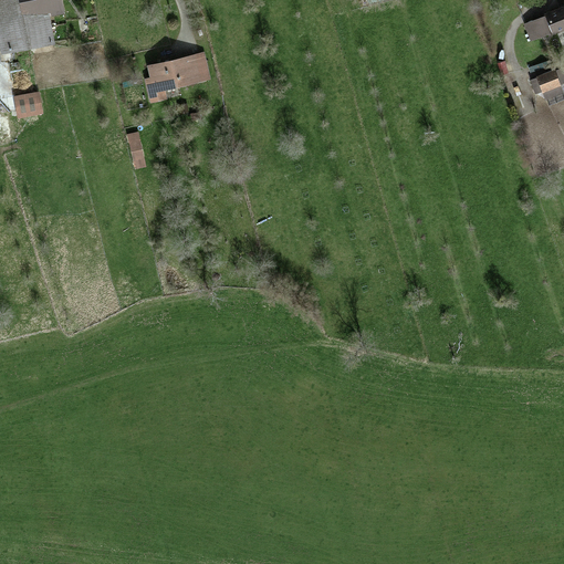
[(0,0),(0,49),(54,40),(50,13),(60,11),(58,0),(0,0)]
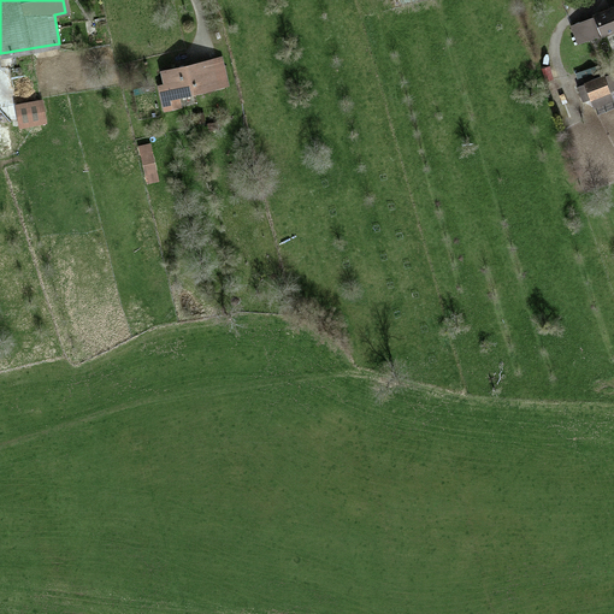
[(613,5),(590,15),(600,36),(613,30),(613,5)]
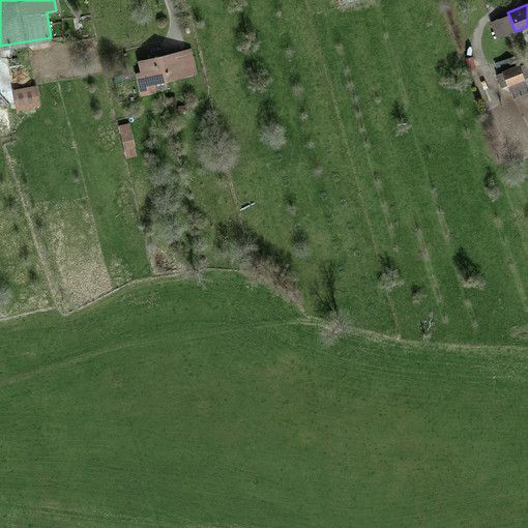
[(180,52),(138,61),(143,86),(186,77),(180,52)]
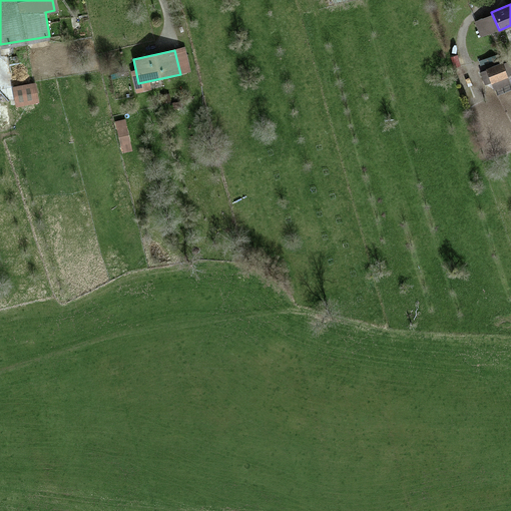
[(500,63),(485,70),(491,84),(506,77),(500,63)]
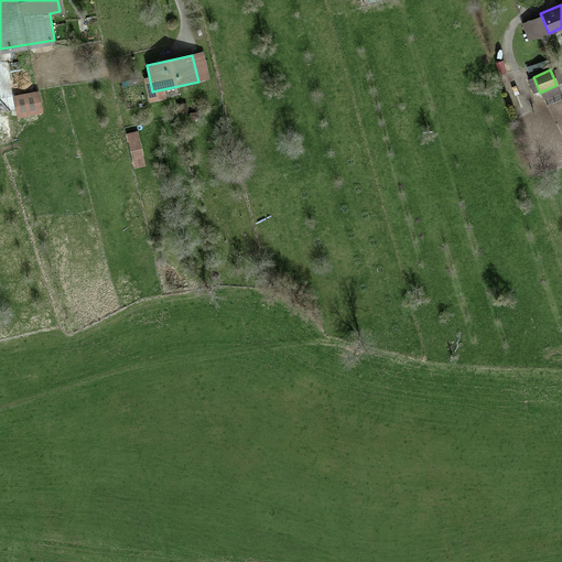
[(136,137),(128,139),(130,151),(139,150),(136,137)]
